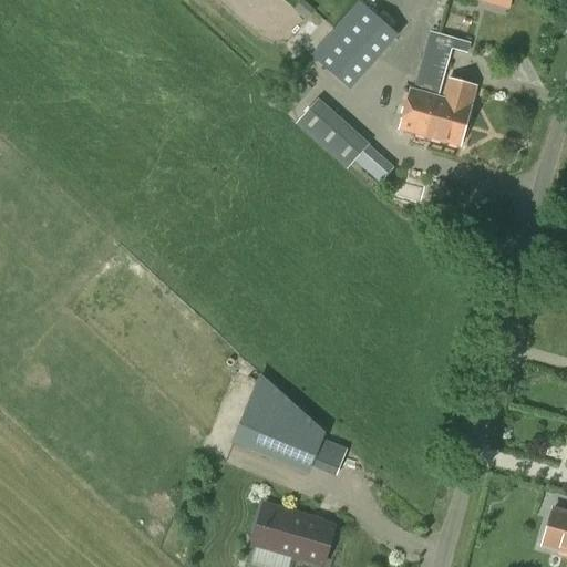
[(511,0),(476,0),(476,1),(508,10),(511,0)]
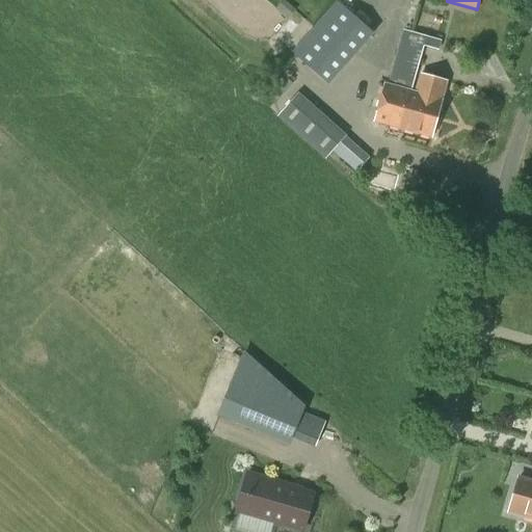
[(292,53),(328,86),(374,34),(336,1),(292,53)]
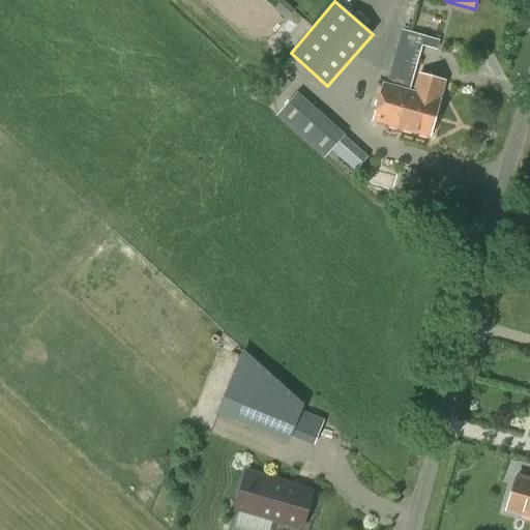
[(393,87),(388,85),(386,93),(391,94),(388,104),(402,108),(403,104),(427,111),(427,112),(436,115),(445,82),(419,75),(413,92),(409,91),(422,47),(437,51),(439,40),(402,29),(386,81),(394,83),(393,87)]
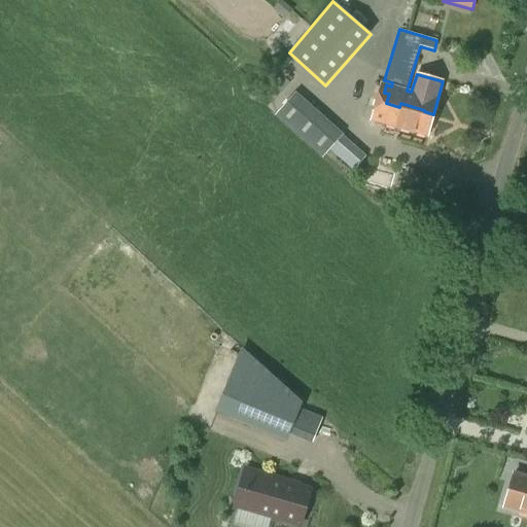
[(384,93),(386,84),(381,83),(371,120),(426,137),(433,114),(424,111),(424,110),(400,103),(399,107),(386,103),(389,94),(384,93)]
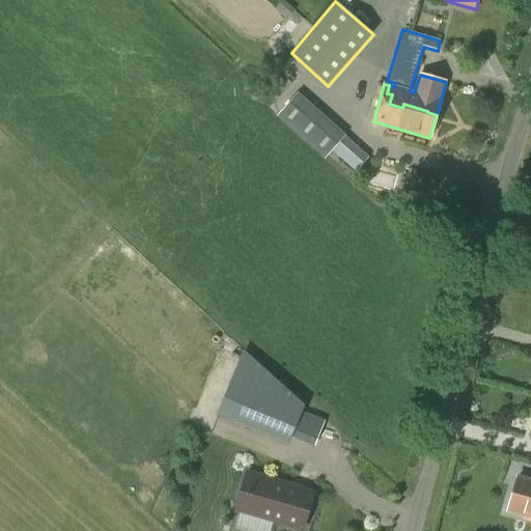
[(297,93),(277,116),(324,159),(332,150),(356,173),(368,159),(297,93)]
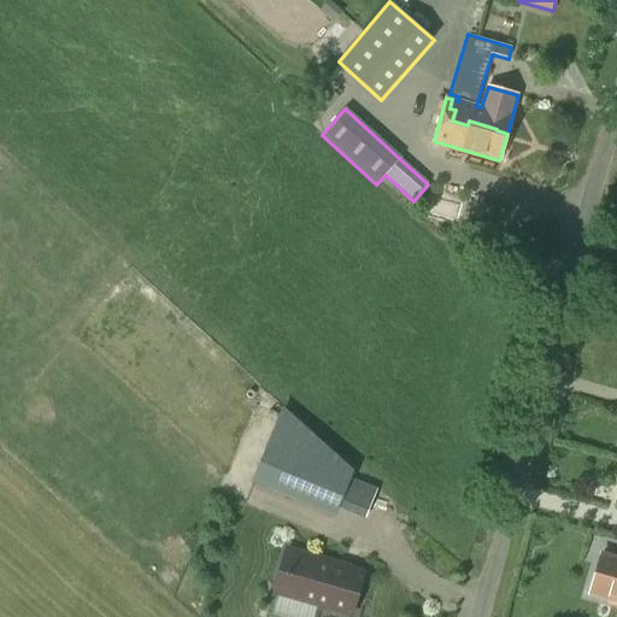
[(283,494),(283,497),(335,517),(352,477),(268,442),(251,482),(283,494)]
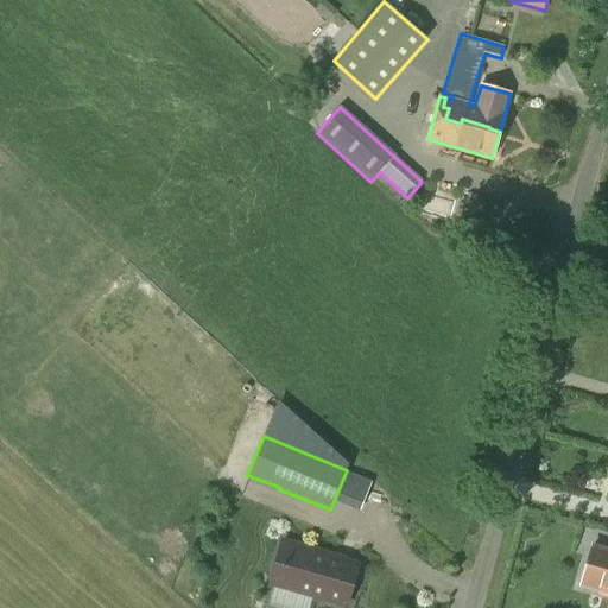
[(283,540),(268,587),(317,600),(317,597),(344,606),(358,565),(329,557),(330,555),(283,540)]
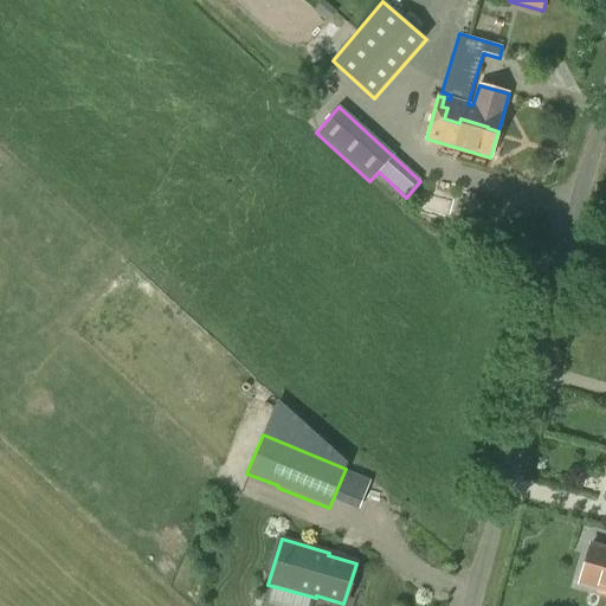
[(605,605),(605,548),(590,545),(579,585),(605,592),(605,605)]
